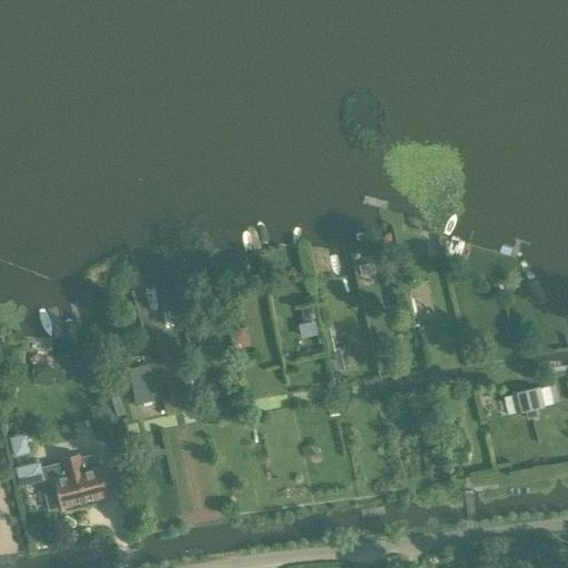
[(375,274),(373,264),(358,267),(361,277),(375,274)]
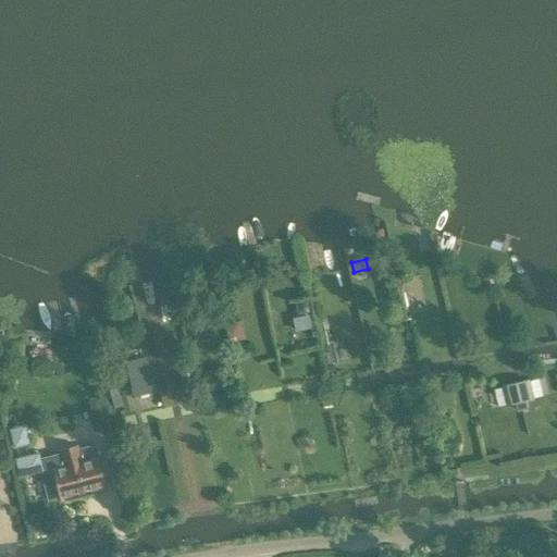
[(296,316),(298,330),(312,327),(310,313),(296,316)]
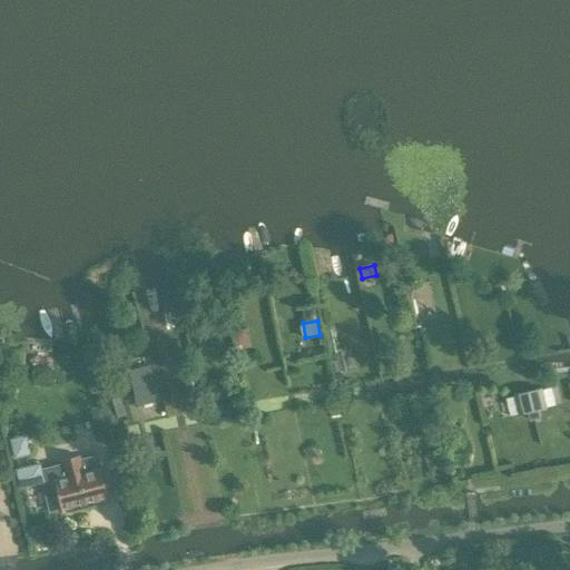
[(470,351),(472,365),(487,363),(484,349),(470,351)]
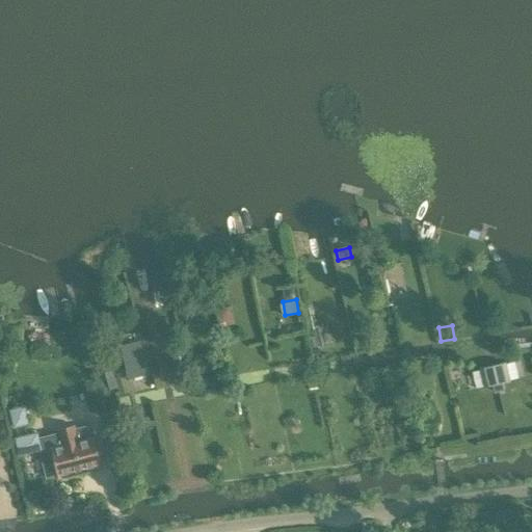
[(121,346),(129,379),(148,375),(140,342),(121,346)]
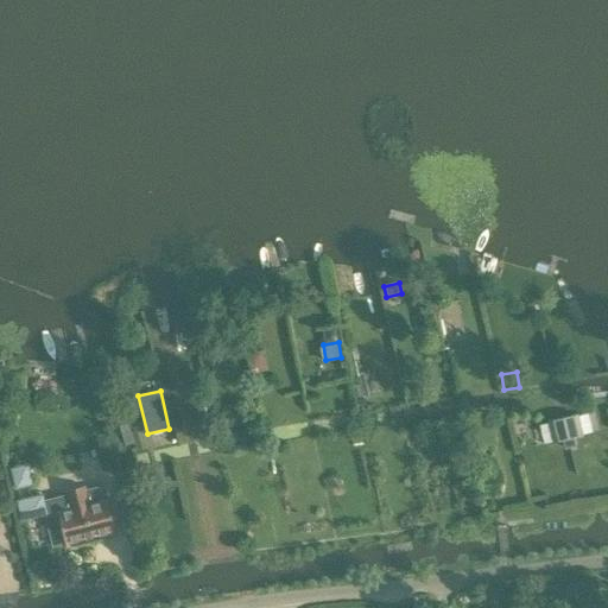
[(561,442),(563,448),(575,445),(572,437),(578,436),(575,418),(551,424),(556,443),(561,442)]
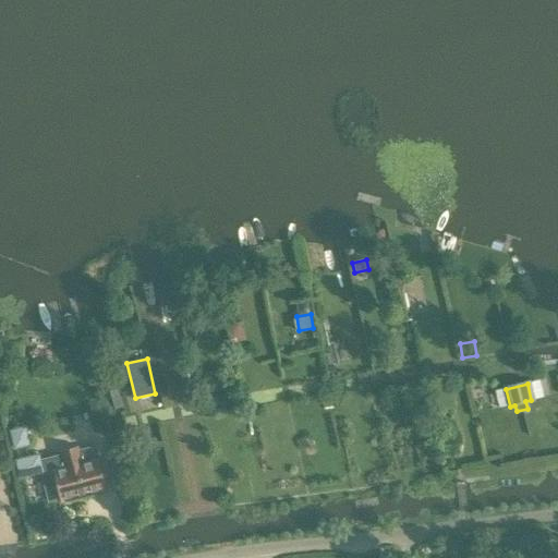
[(24,426),(9,431),(14,448),(29,445),(24,426)]
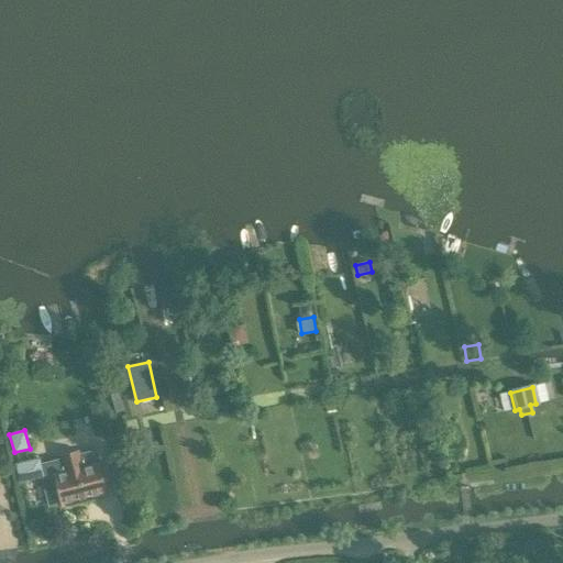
[(15,464),(20,483),(42,477),(50,506),(59,504),(61,508),(107,497),(96,450),(79,454),(78,452),(61,455),(62,459),(40,465),(39,457),(15,464)]
